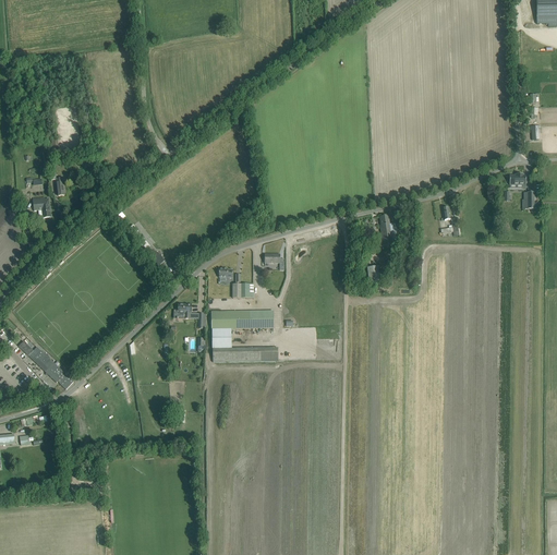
[(535,0),(535,21),(547,21),(547,24),(556,23),(556,0),(535,0)]
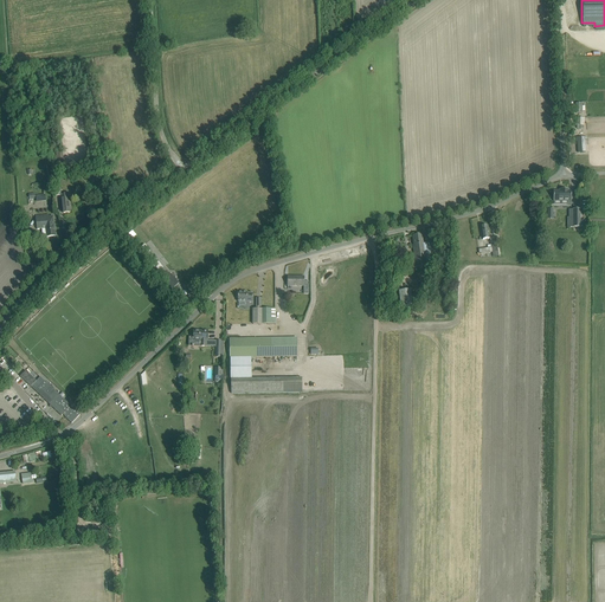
[(574,134),(574,137),(577,137),(577,149),(583,148),(583,136),(585,136),(585,134),(574,134)]
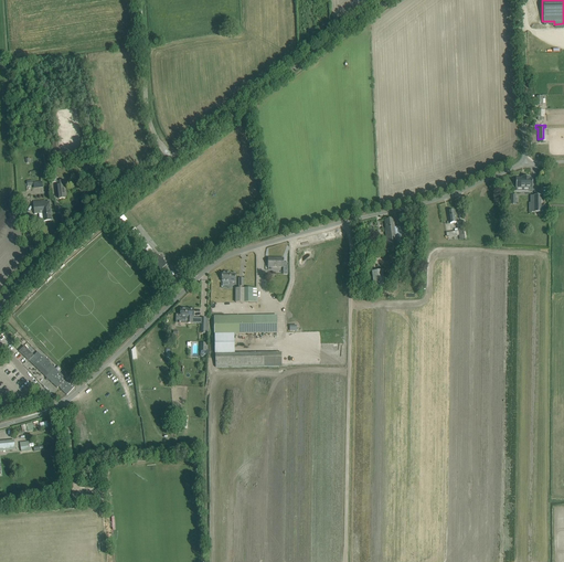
[(512,184),(529,184),(529,175),(527,175),(520,175),(512,175),(512,184)]
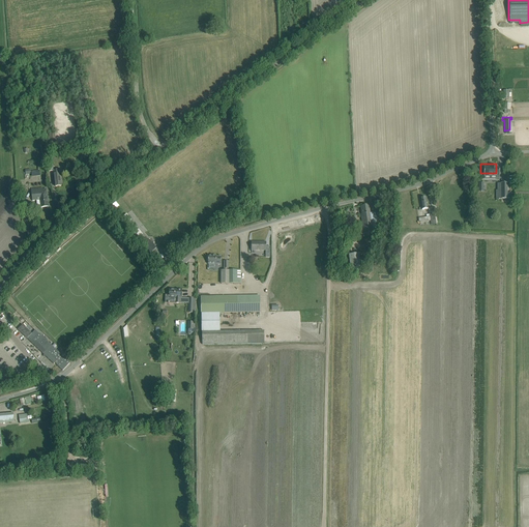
[(59,177),(58,167),(53,168),(54,183),(60,182),(60,181),(61,180),(61,177),(59,177)]
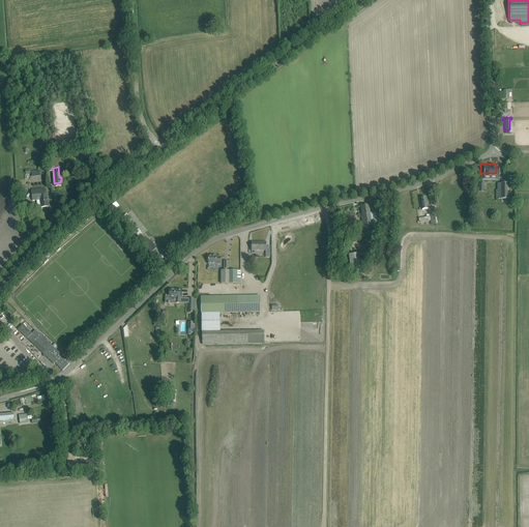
[(495,180),(495,185),(495,196),(506,196),(506,180),(495,180)]
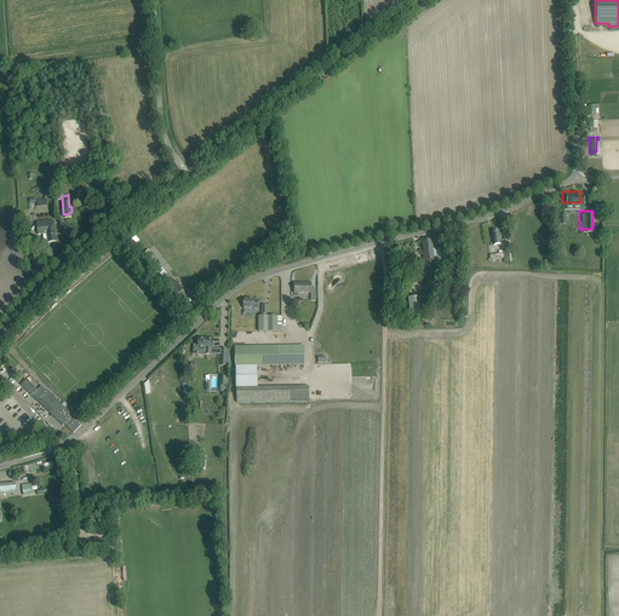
[(35,218),(36,225),(36,231),(41,230),(43,236),(46,236),(46,239),(56,239),(53,219),(49,219),(49,217),(35,218)]
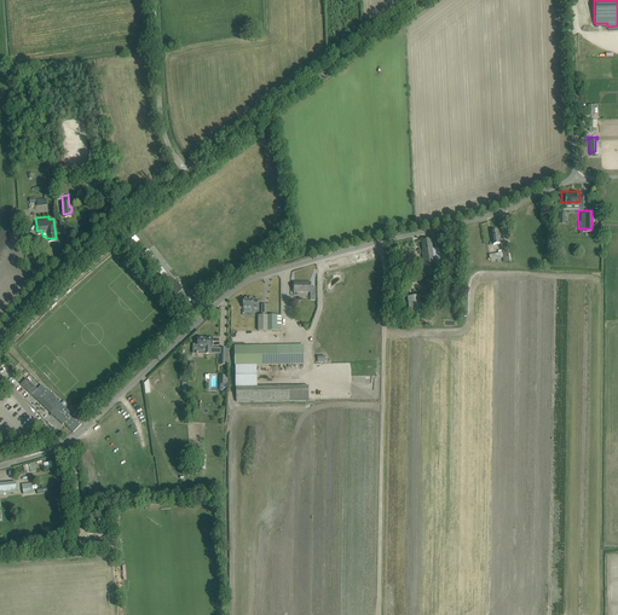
[(419,259),(420,265),(420,270),(440,267),(437,244),(432,245),(431,236),(420,237),(421,247),(420,247),(422,257),(419,259)]
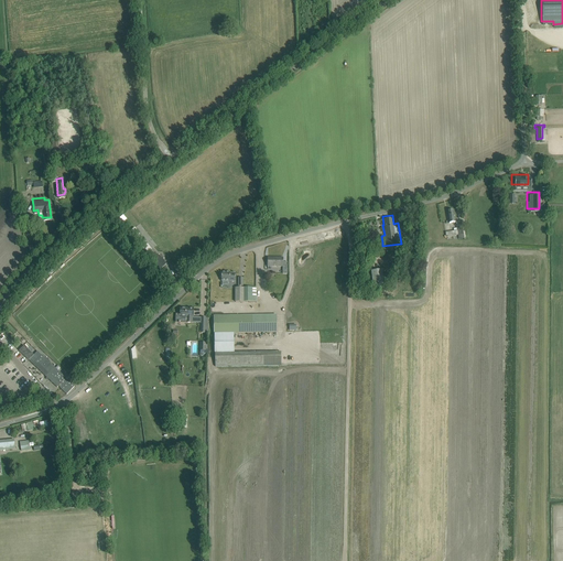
[(445,229),(445,234),(459,232),(458,226),(462,225),(461,217),(455,218),(456,227),(445,229)]
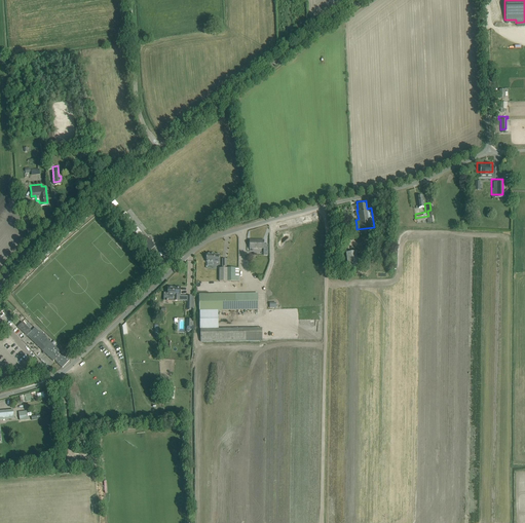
[(150,254),(156,249),(148,238),(146,237),(143,236),(141,236),(137,238),(150,254)]
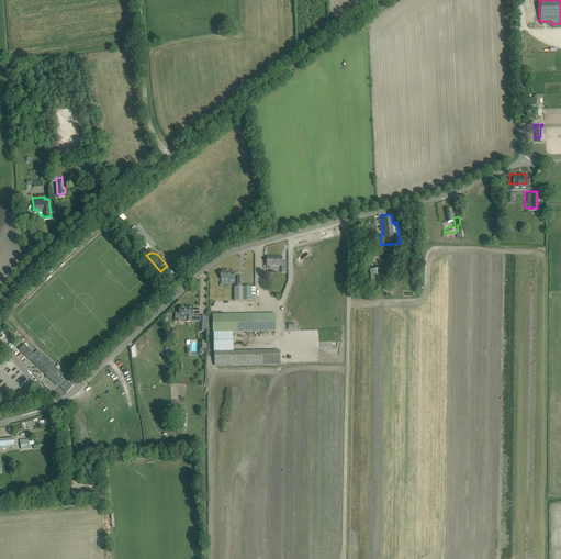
[(266,254),(266,259),(266,263),(284,263),(284,258),(281,258),(281,254),(266,254)]
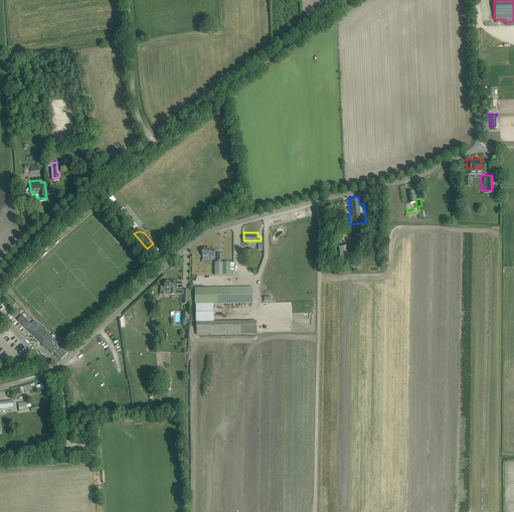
[(348,243),(338,244),(340,260),(350,258),(348,243)]
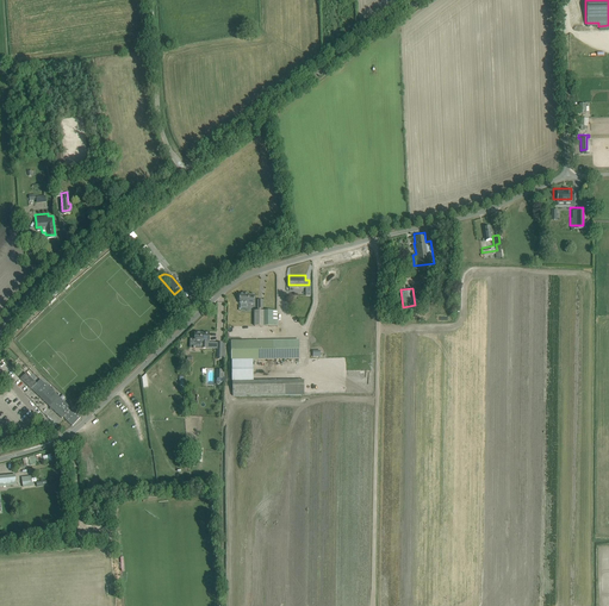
[(238,292),(237,292),(237,295),(238,295),(238,300),(247,300),(247,301),(254,301),(253,292),(248,292),(248,291),(238,291),(238,292)]
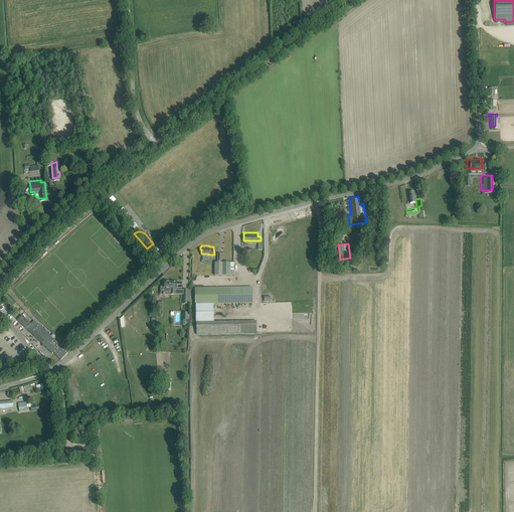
[(214,260),(214,273),(233,273),(233,260),(214,260)]
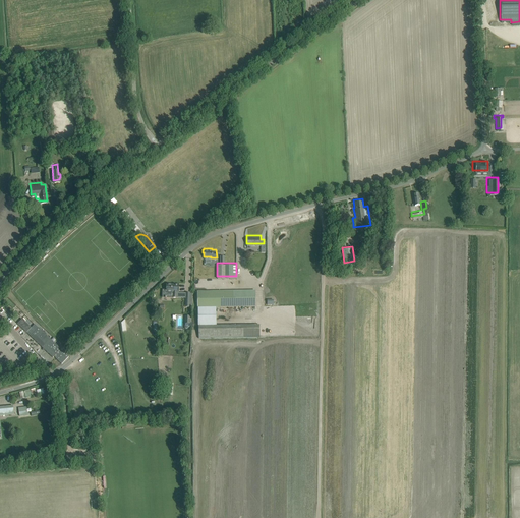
[(178,282),(166,281),(165,287),(163,287),(163,294),(166,294),(166,295),(167,295),(176,295),(176,290),(177,290),(178,282)]
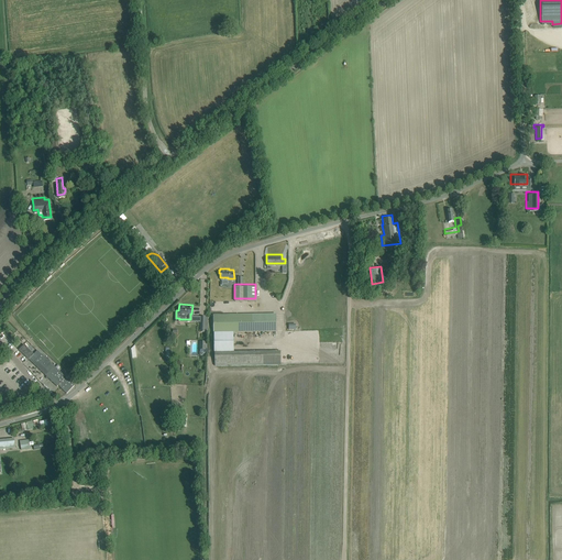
[(275,311),(251,311),(212,313),(212,330),(276,329),(275,311)]
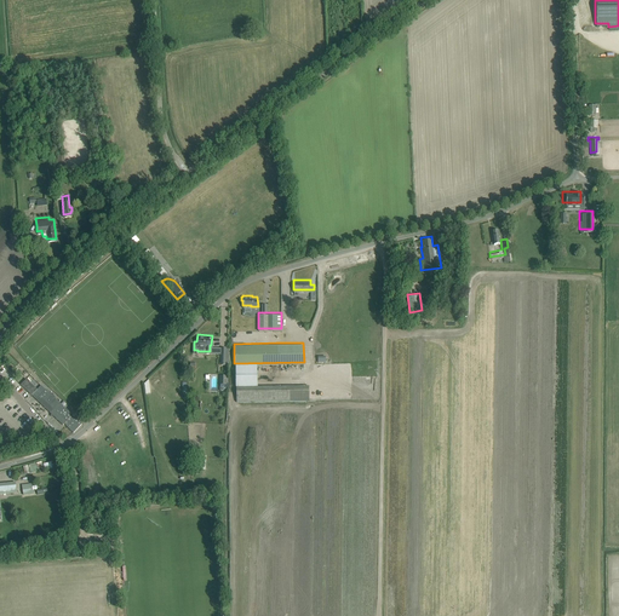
[(19,381),(62,422),(63,420),(73,430),(80,421),(40,383),(36,386),(26,375),(19,381)]
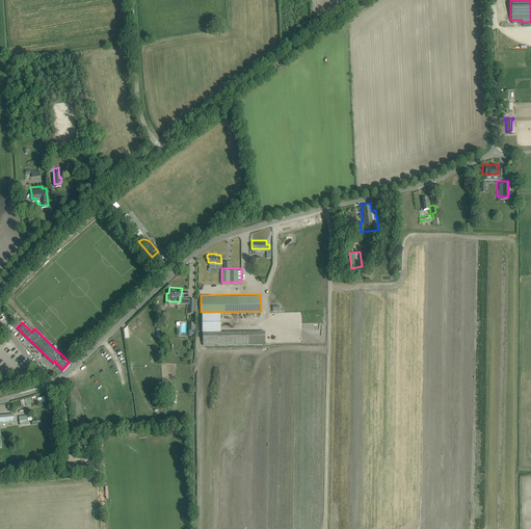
[(0,421),(14,420),(12,412),(0,413),(0,421)]
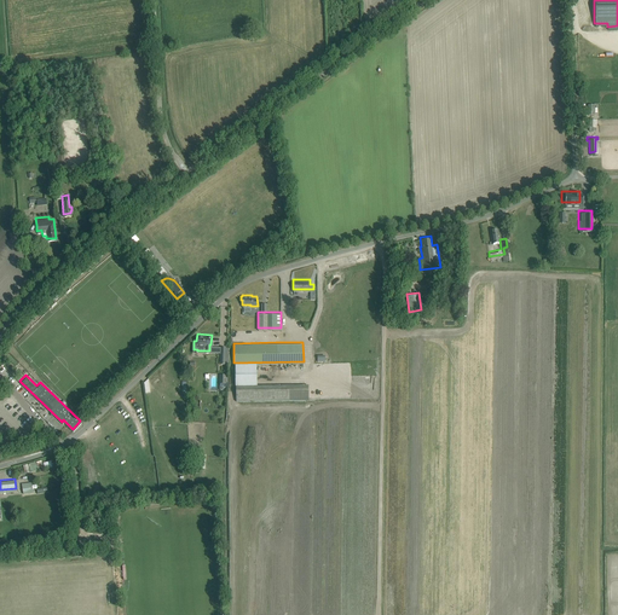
[(22,491),(33,489),(32,480),(21,481),(22,491)]
